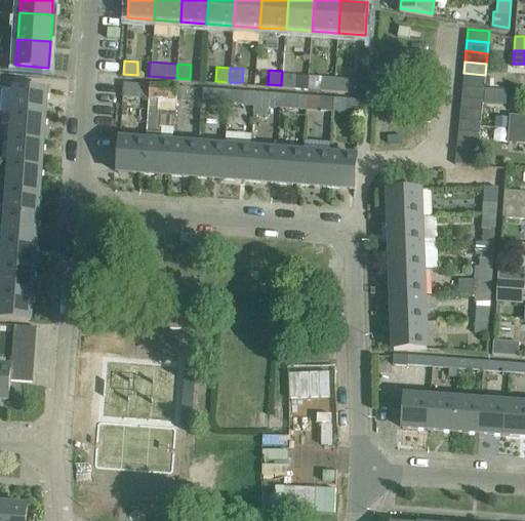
[(282,71),(281,85),(294,86),(295,72),(282,71)]
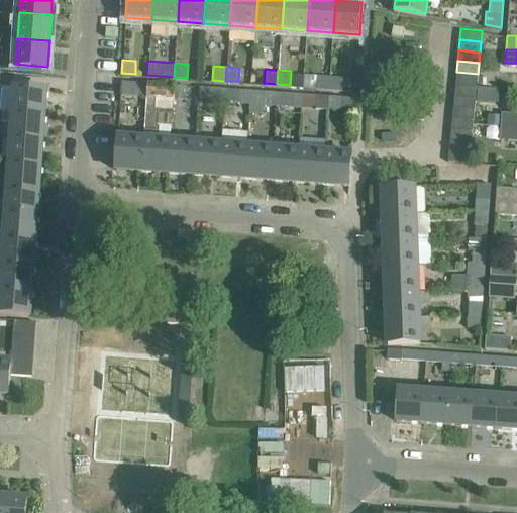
[(477,85),(478,74),(456,72),(455,83),(477,85)]
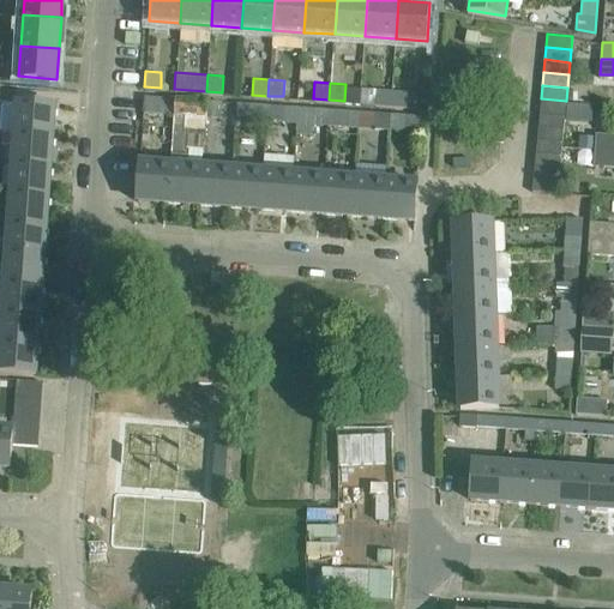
[(374,103),(390,104),(391,88),(375,86),(374,103)]
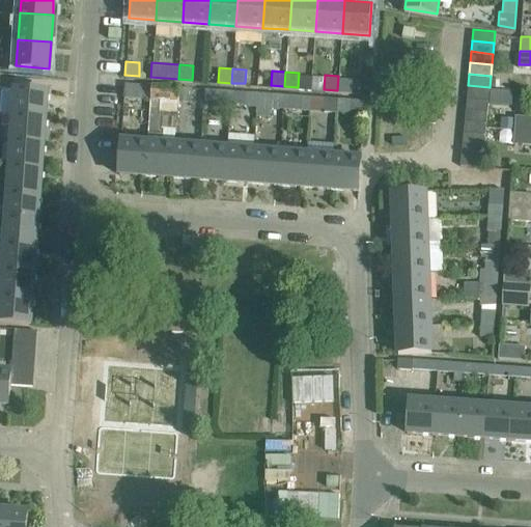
[(338,76),(337,90),(351,91),(352,77),(338,76)]
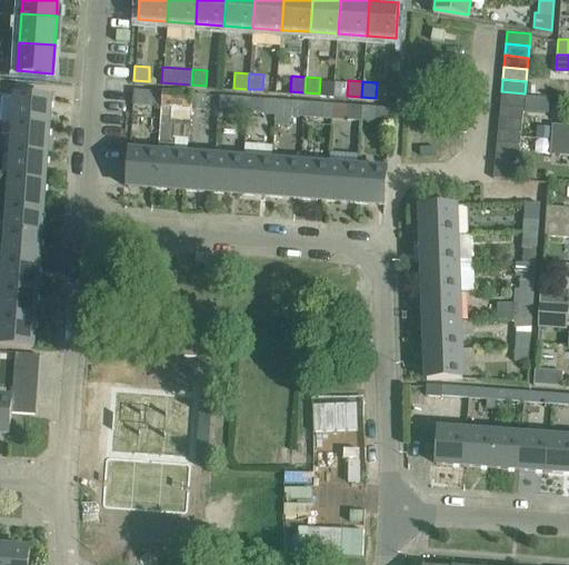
[(161,102),(161,89),(133,87),(133,100),(161,102)]
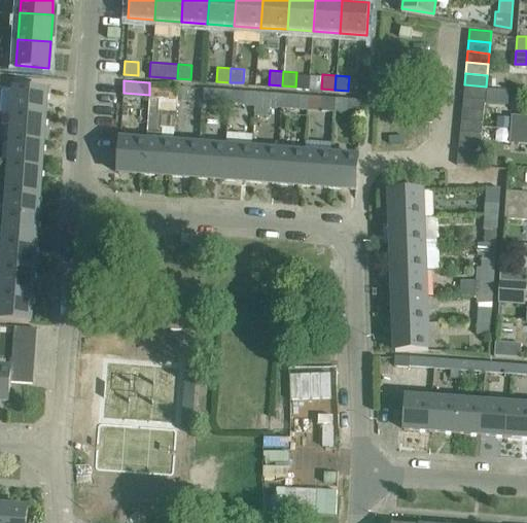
[(161,131),(161,129),(162,112),(159,112),(160,97),(176,98),(176,83),(149,82),(149,95),(146,128),(147,128),(147,130),(146,139),(144,172),(170,174),(173,141),(161,140),(162,131),(161,131)]
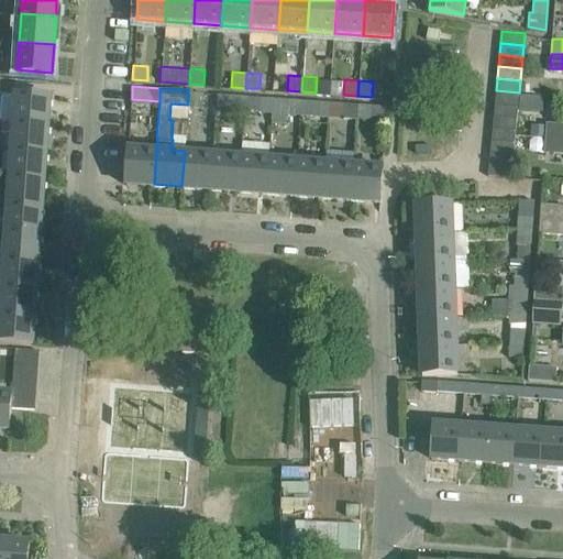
[(188,89),(188,105),(202,106),(203,90),(188,89)]
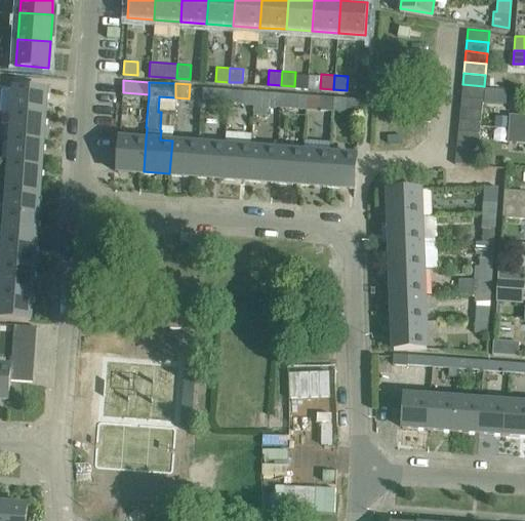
[(1,110),(13,111),(45,113),(46,87),(2,84),(1,110)]
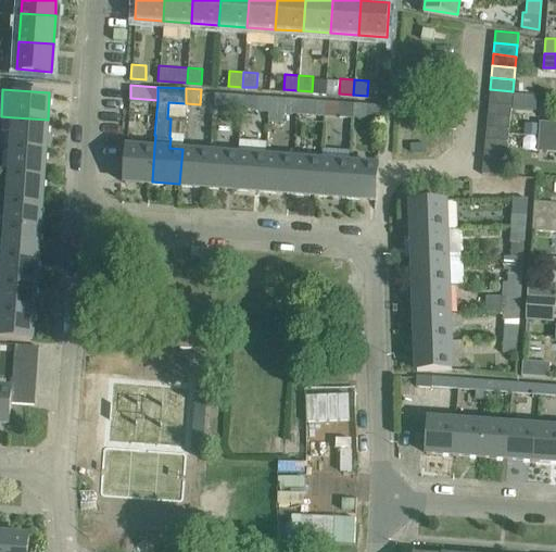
[(490,89),(489,100),(512,103),(513,91),(490,89)]
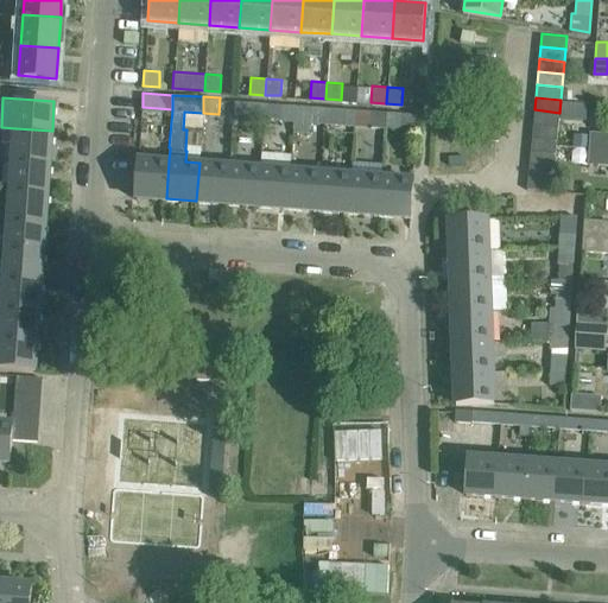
[(248,116),(264,118),(265,101),(234,99),(233,121),(248,122),(248,116)]
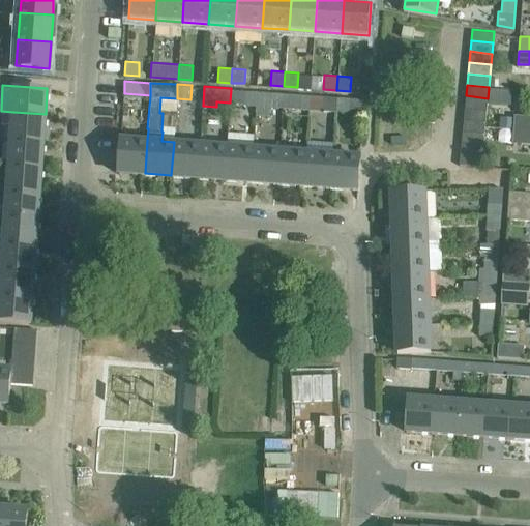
[(231,88),(230,103),(256,104),(257,90),(231,88)]
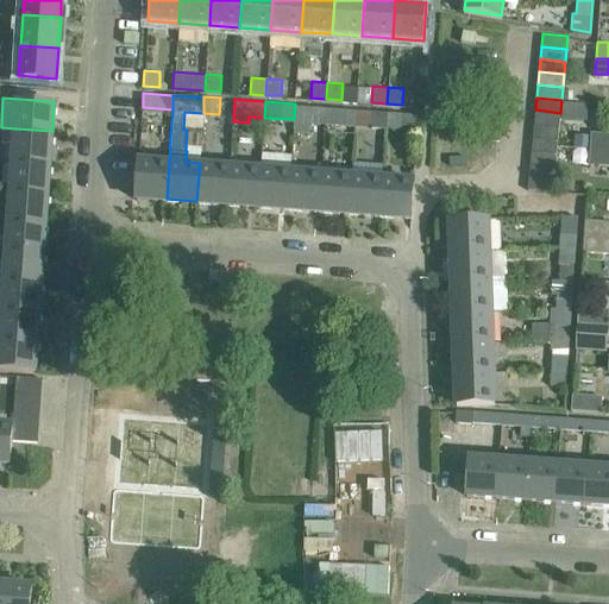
[(325,121),(326,106),(295,104),(294,119),(294,130),(309,131),(311,125),(319,126),(319,121),(325,121)]
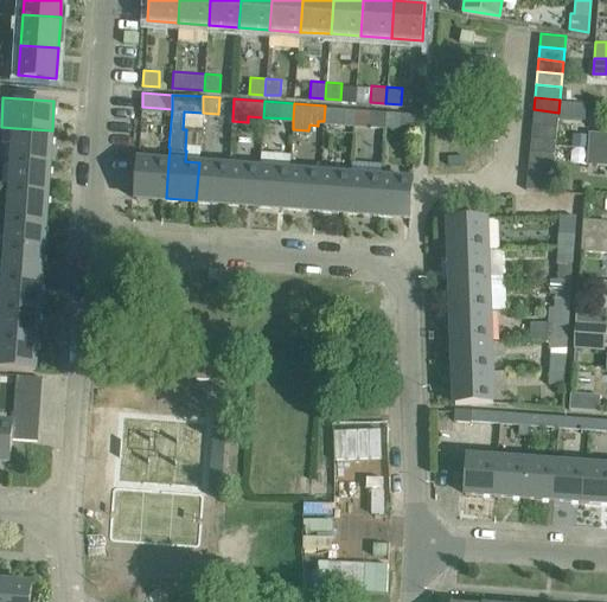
[(353,123),(355,108),(325,106),(324,121),(353,123)]
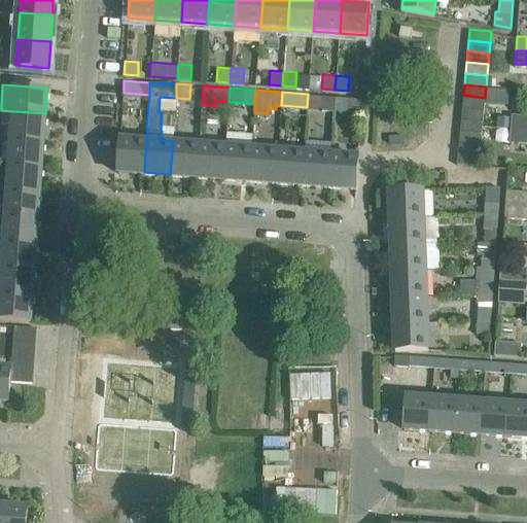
[(335,109),(336,95),(308,94),(307,107),(335,109)]
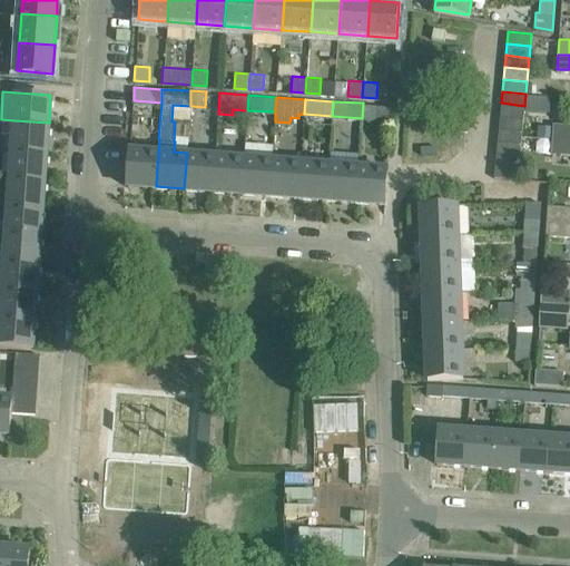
[(376,104),(363,103),(362,118),(375,119),(376,104)]
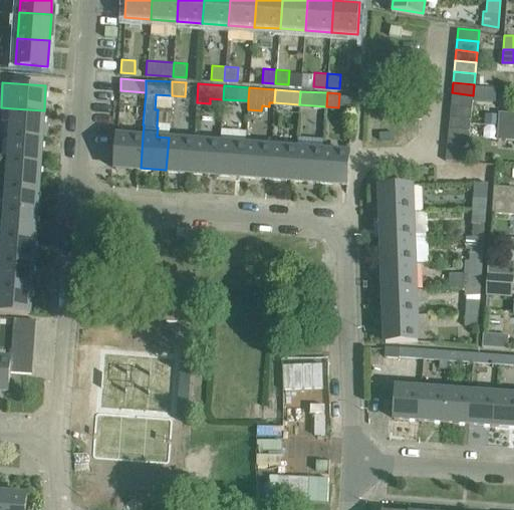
[(452,92),(451,103),(472,105),(473,95),(452,92)]
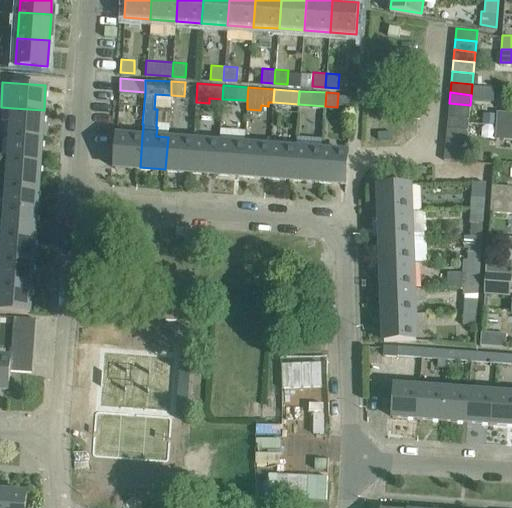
[(449,103),(448,114),(469,116),(470,105),(449,103)]
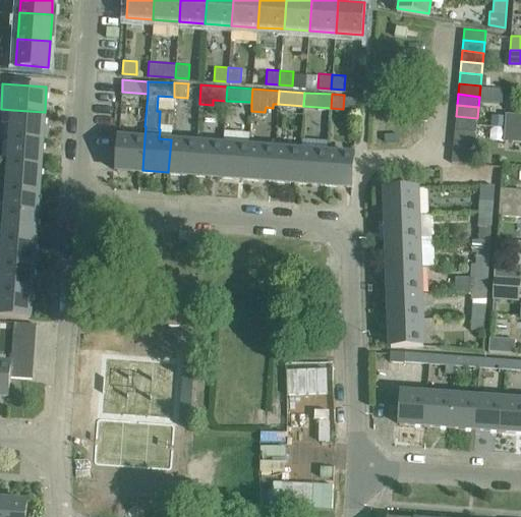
[(13,110),(11,135),(43,137),(45,112),(13,110)]
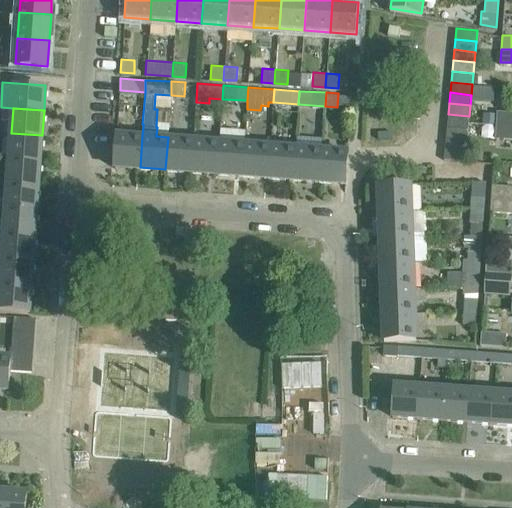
[(484,110),(483,121),(495,122),(496,114),(496,111),(484,110)]
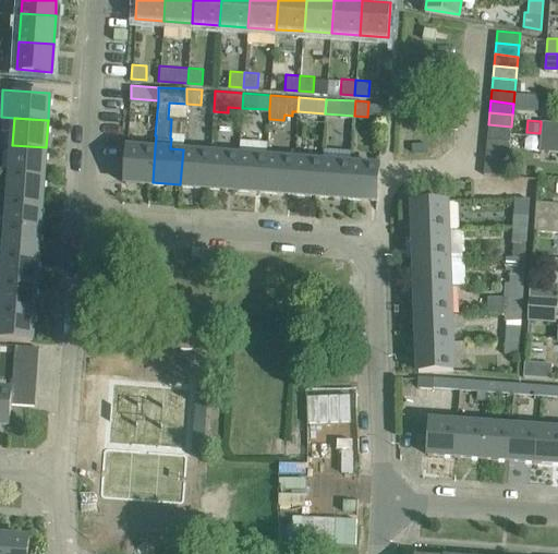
[(541,124),(540,133),(557,134),(557,120),(541,120),(541,121),(541,124)]
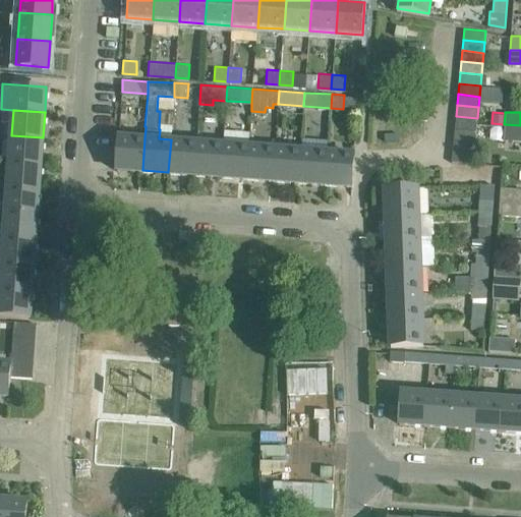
[(456,116),(455,127),(476,129),(477,118),(456,116)]
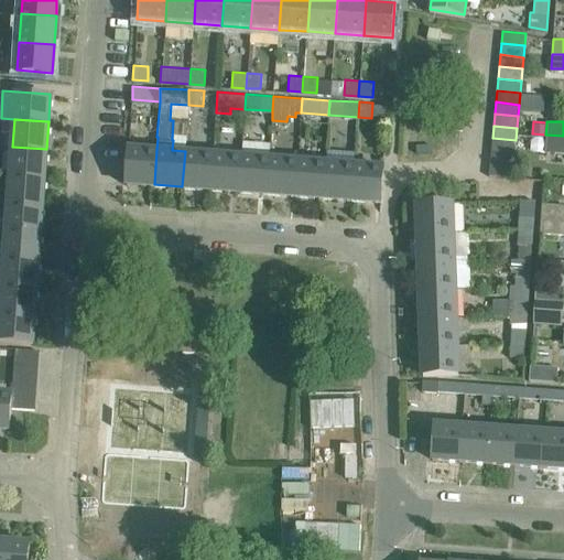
[(563,151),(563,136),(545,135),(544,150),(563,151)]
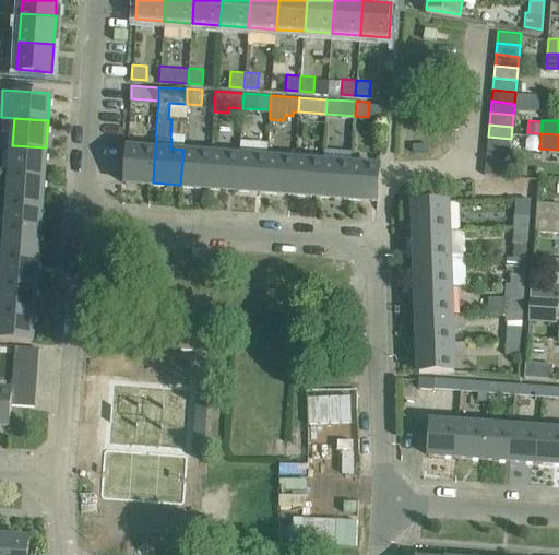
[(488,137),(487,148),(510,151),(511,139),(488,137)]
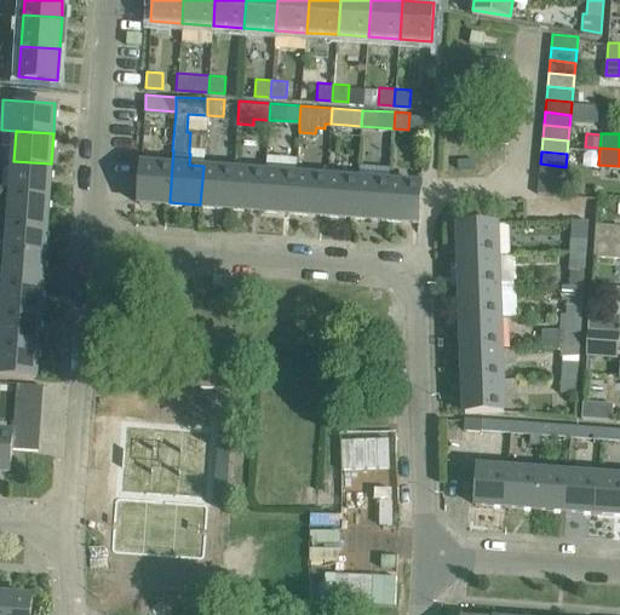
[(11,191),(49,194),(51,164),(13,161),(11,191)]
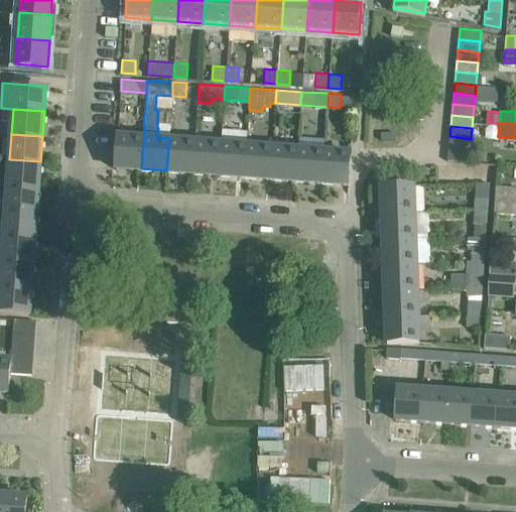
[(115,166),(141,168),(143,136),(117,134),(115,166)]
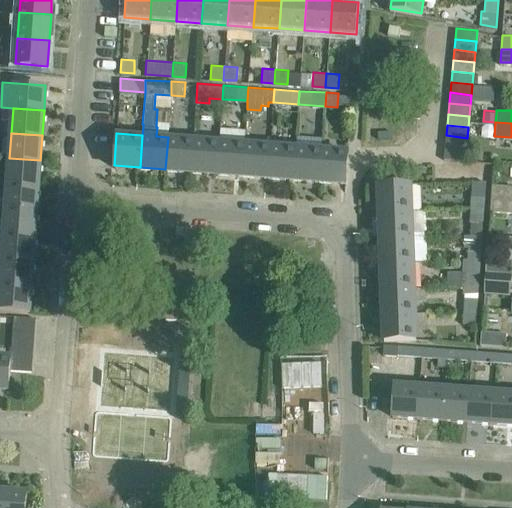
[(268,176),(294,178),(297,134),(296,134),(295,146),(270,144),(268,176)]
